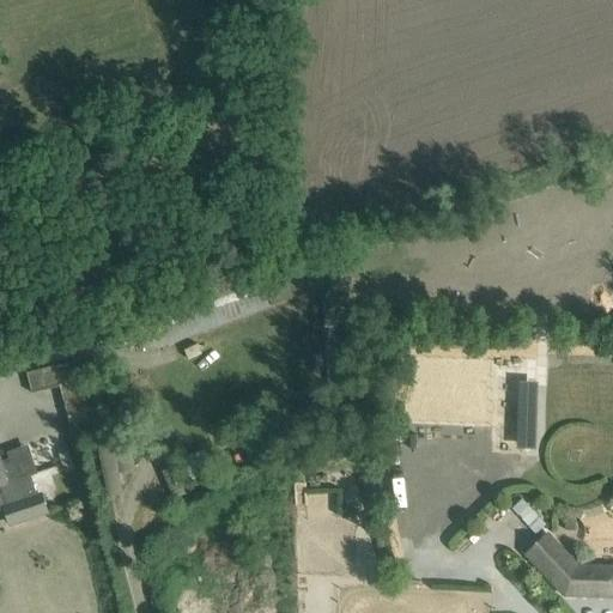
[(122,350),(268,293),(263,280),(116,337),(122,350)]
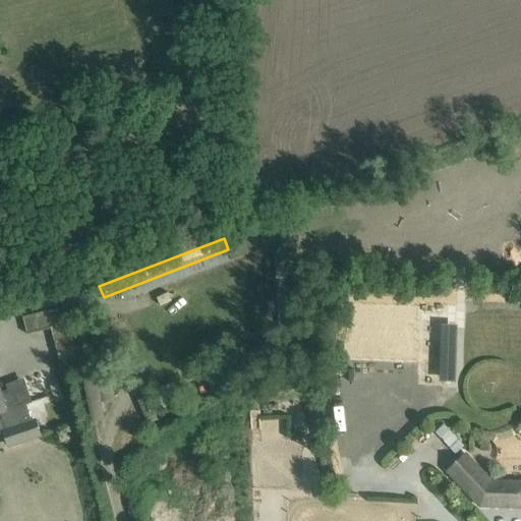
[(25,333),(49,327),(45,310),(21,315),(25,333)]
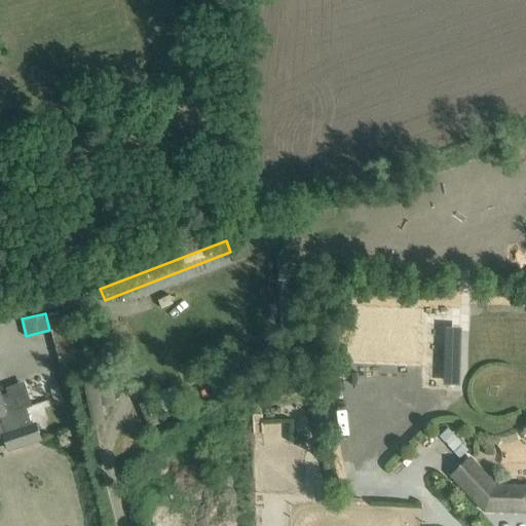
[(75,313),(50,320),(63,370),(87,364),(75,313)]
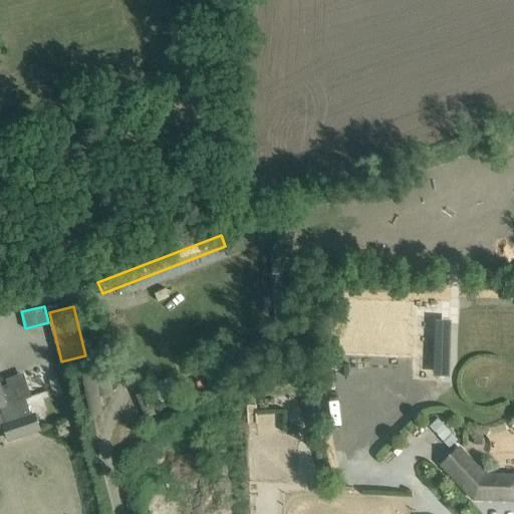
[(440,324),(438,373),(447,373),(449,324),(440,324)]
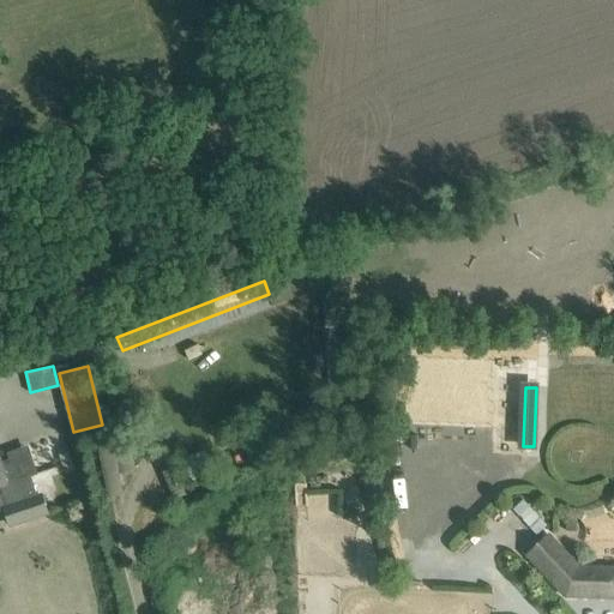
[(102,492),(119,492),(118,469),(130,469),(128,443),(101,444),(102,492)]
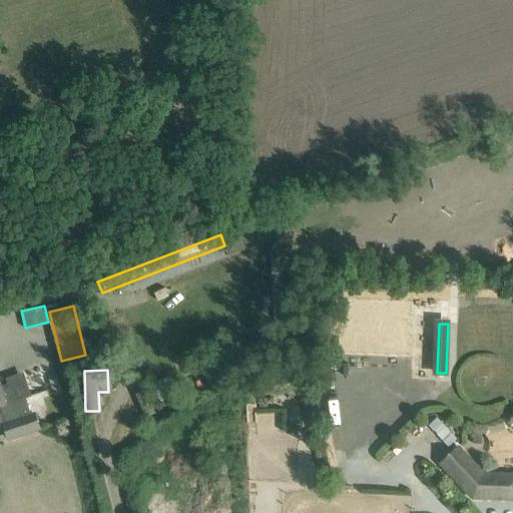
[(9,423),(4,425),(9,440),(40,430),(35,415),(30,416),(24,397),(15,400),(10,386),(0,389),(0,387),(0,407),(4,406),(9,423)]
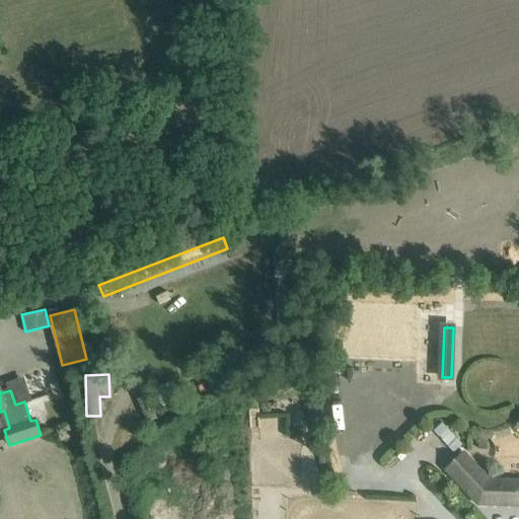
[(440,437),(448,429),(442,423),(434,431),(440,437)]
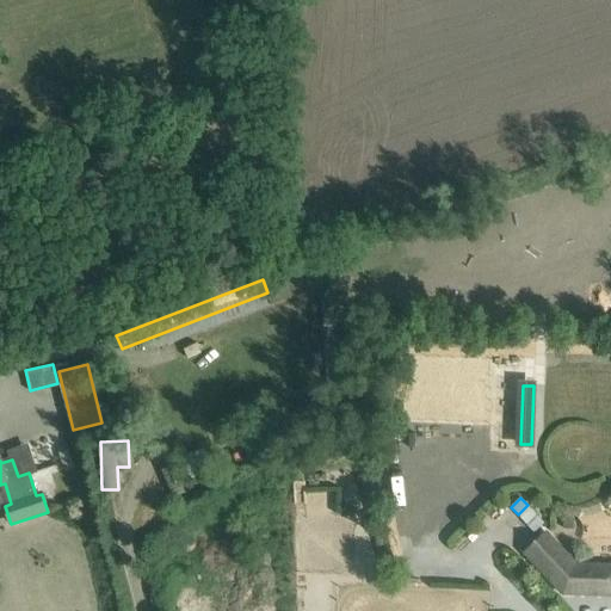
[(537,516),(528,525),(535,532),(544,524),(537,516)]
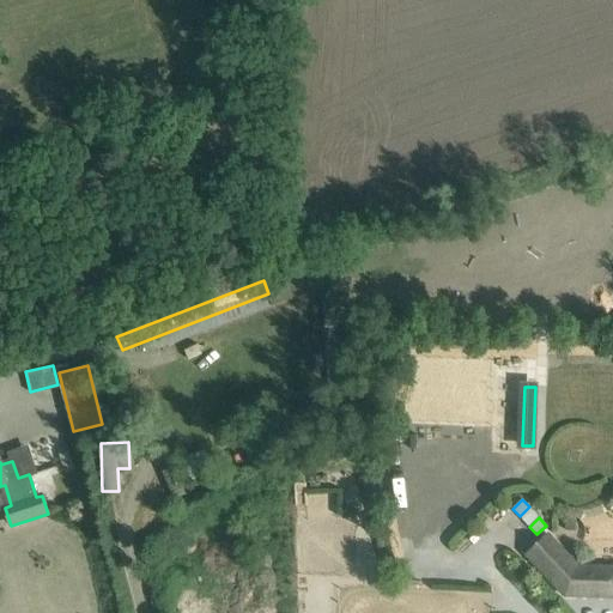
[(612,568),(577,568),(547,535),(527,554),(565,595),(612,596),(612,568)]
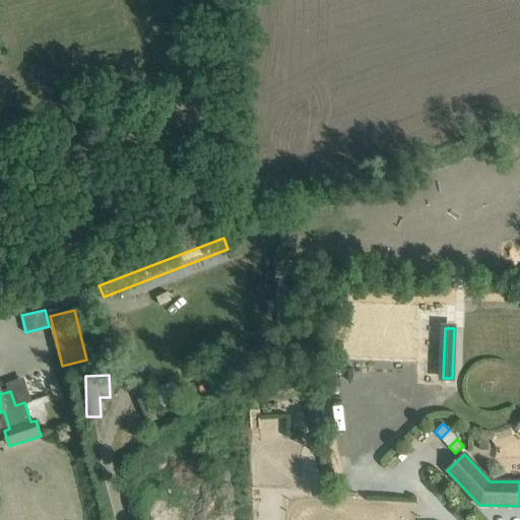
All buildings are outlined.
